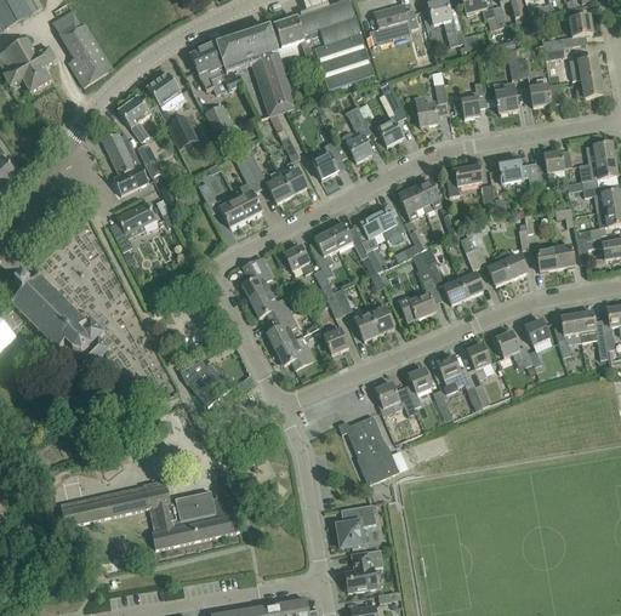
[(0,0),(0,29),(32,11),(43,5),(39,0),(0,0)]
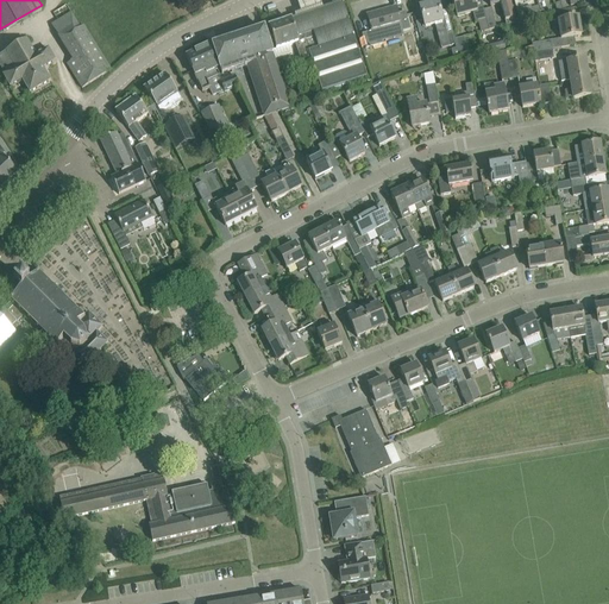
[(355,35),(343,0),(339,0),(269,24),(276,46),(272,48),(275,56),(293,50),(290,42),(296,39),(301,56),(311,52),(322,88),(368,73),(355,35)]
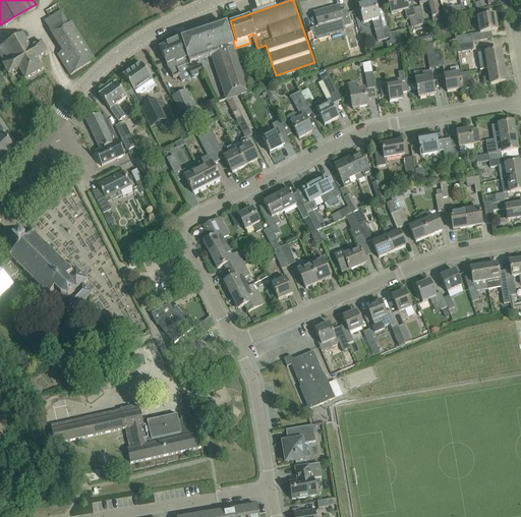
[(366,0),(359,2),(360,8),(363,19),(372,16),(374,25),(377,24),(378,31),(377,31),(379,38),(380,37),(384,36),(391,34),(386,14),(383,4),(377,6),(377,4),(375,0),(366,0)]
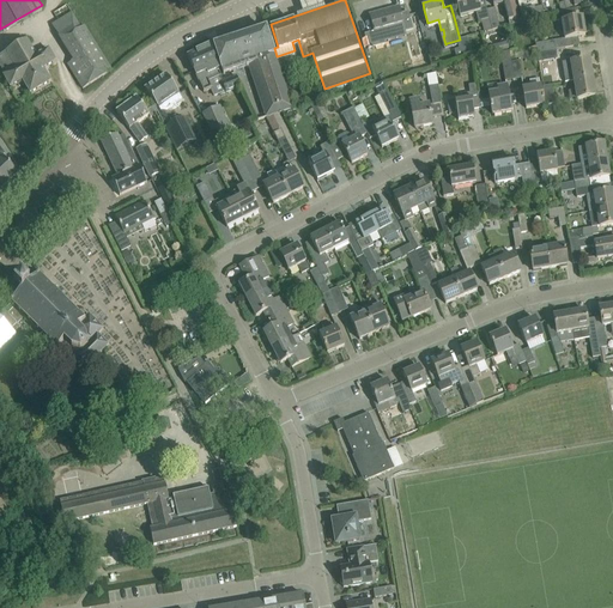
[(457,0),(459,5),(460,12),(479,7),(481,17),(485,28),(493,25),(487,6),(485,0),(457,0)]
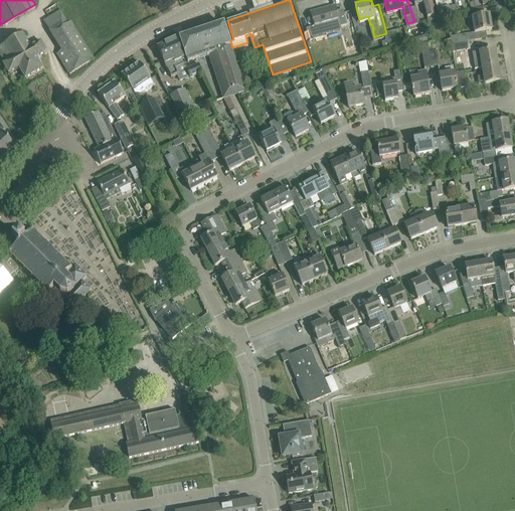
[(414,0),(414,1),(418,0),(423,0),(427,14),(428,18),(440,15),(438,11),(435,0),(414,0)]
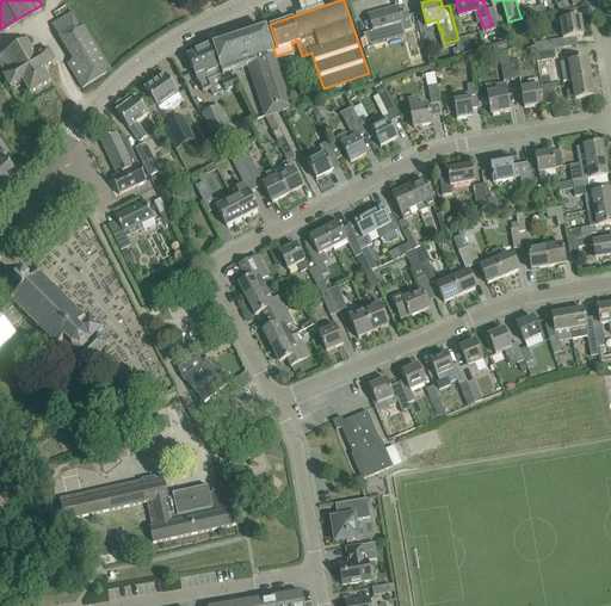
[(67,60),(76,74),(82,85),(111,67),(84,22),(81,24),(67,1),(54,10),(59,17),(51,22),(73,56),(67,60)]
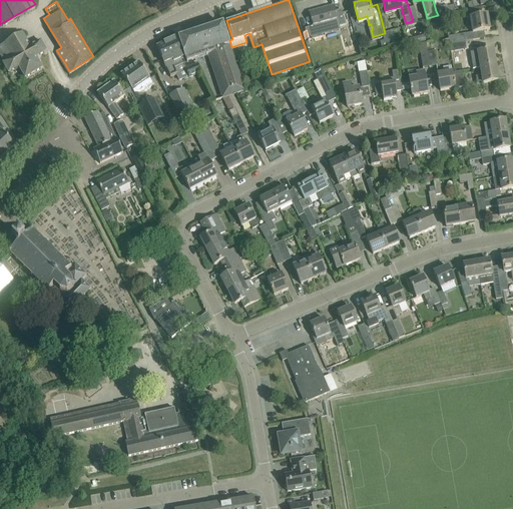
[(458,5),(455,6),(449,7),(447,1),(439,4),(441,9),(436,11),(438,15),(459,9),(458,5)]
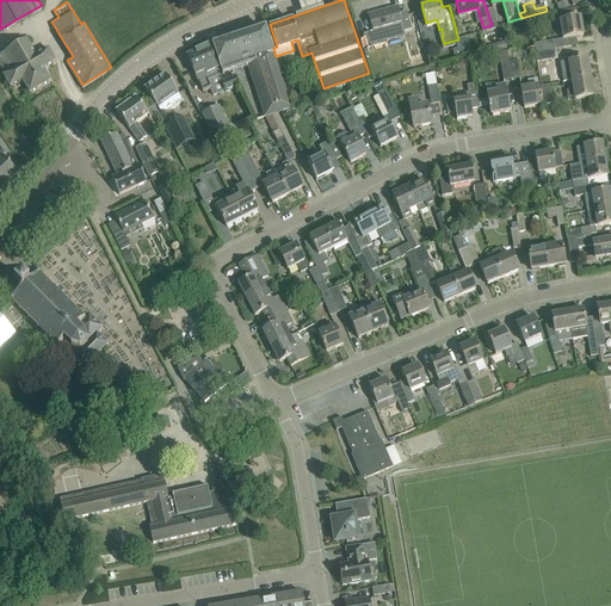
[(399,10),(397,2),(369,11),(374,28),(363,30),(368,44),(384,39),(382,33),(387,32),(386,26),(402,22),(403,28),(412,25),(407,7),(399,10)]
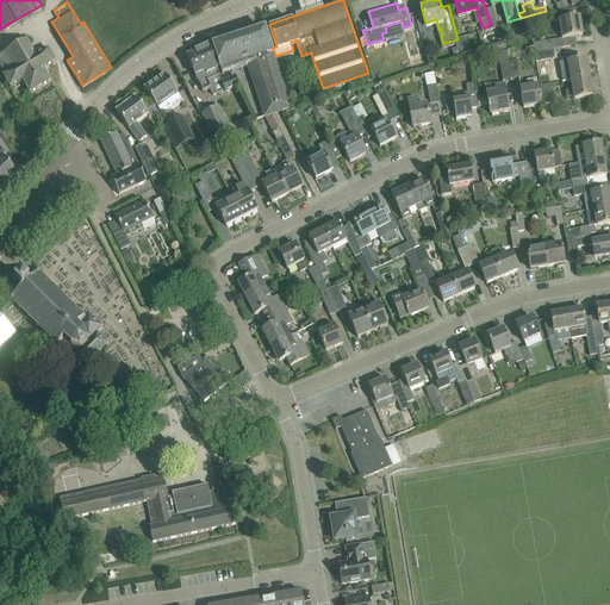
[(491,4),(485,6),(491,25),(497,24),(491,4)]
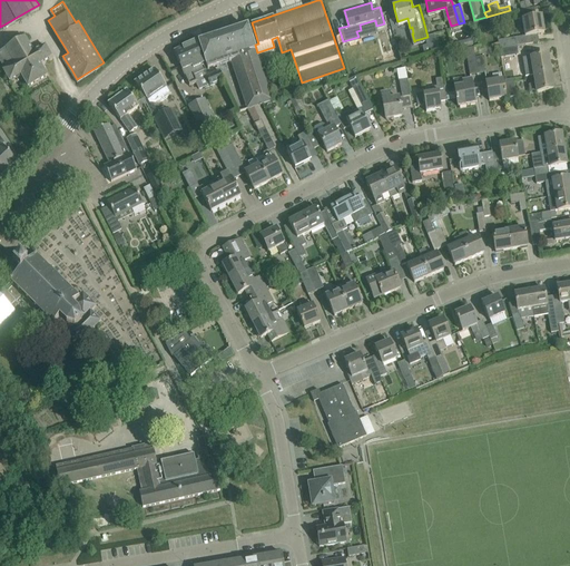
[(517,35),(498,37),(499,40),(499,45),(517,42),(539,38),(538,30),(544,29),(541,13),(536,15),(533,5),(531,6),(528,6),(522,8),(521,8),(518,9),(519,17),(522,17),(526,32),(517,35)]
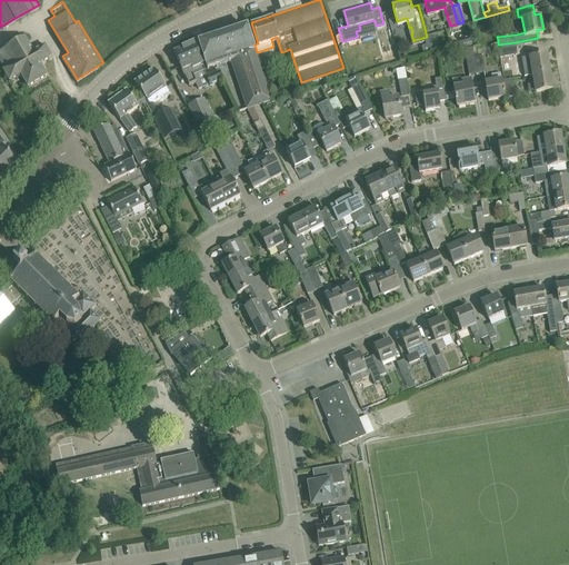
[(255,45),(250,35),(247,23),(199,40),(207,66),(230,58),(247,106),(255,103),(271,98),(257,52),(255,45)]
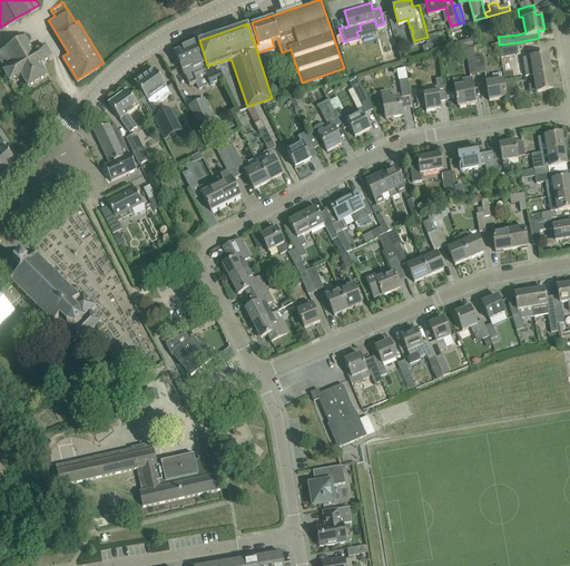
[(51,54),(46,44),(46,42),(35,49),(26,33),(0,47),(0,56),(6,66),(3,67),(10,77),(21,71),(28,83),(47,71),(40,60),(51,54)]
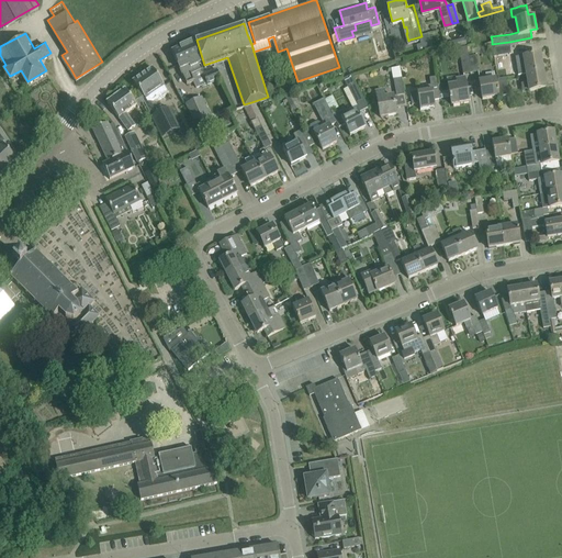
[(183,43),(172,47),(177,57),(187,80),(193,77),(197,85),(206,80),(203,73),(202,70),(203,70),(202,65),(200,57),(197,48),(192,41),(192,38),(190,40),(189,37),(182,41),(183,43)]
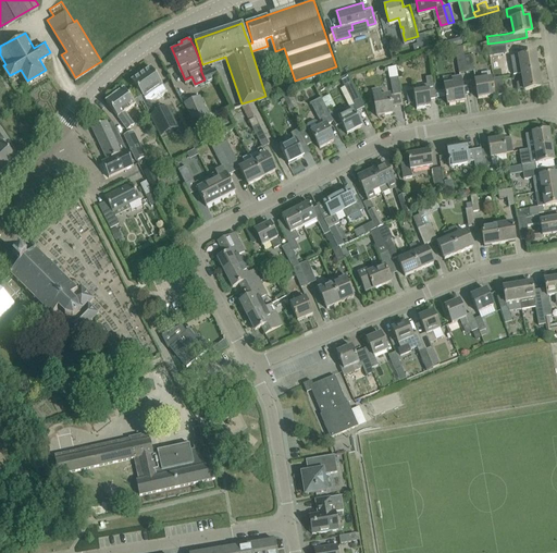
[(506,49),(505,41),(487,44),(490,52),(506,49)]
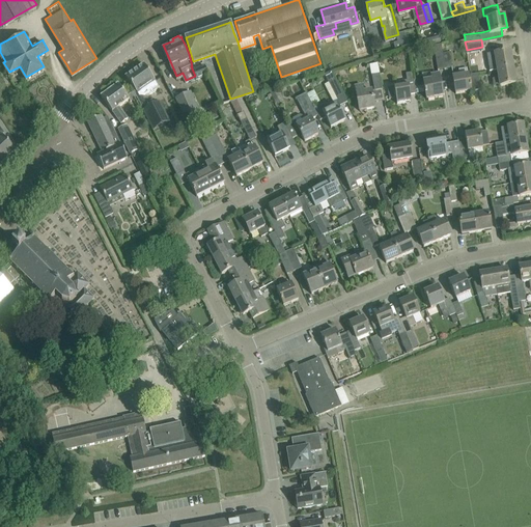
[(445,65),(443,50),(441,40),(434,42),(432,42),(438,66),(445,65)]
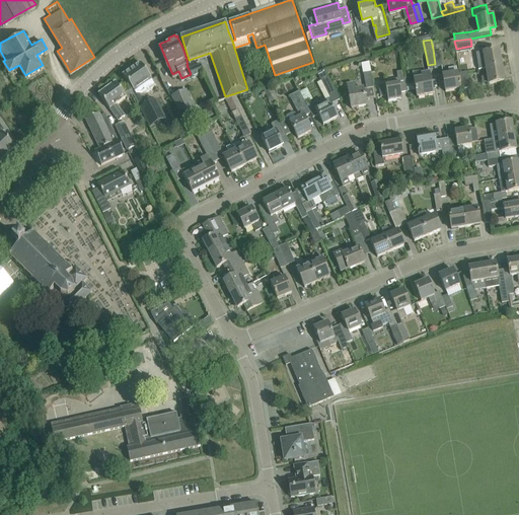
[(499,47),(489,49),(483,50),(486,65),(502,62),(499,47)]
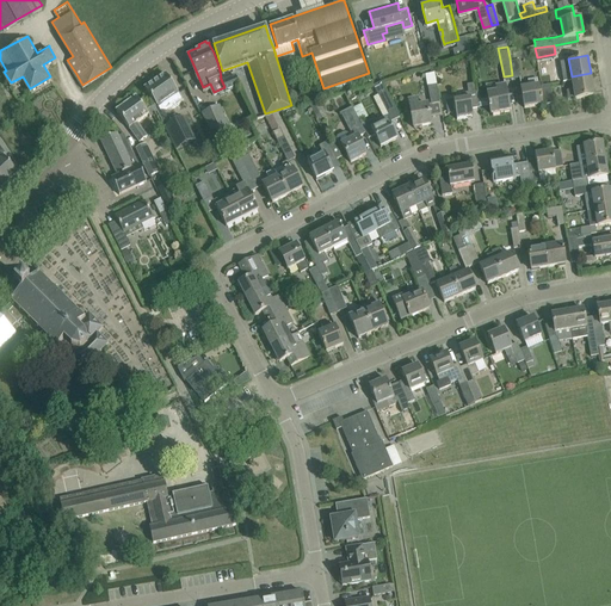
[(517,56),(510,57),(512,75),(520,74),(517,56)]
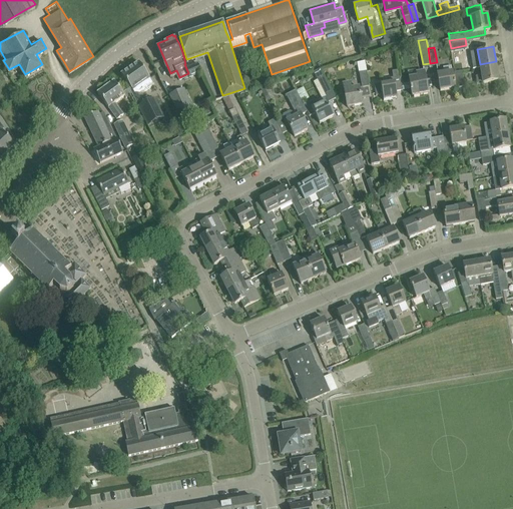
[(138,59),(121,71),(130,84),(126,87),(130,92),(131,91),(134,94),(139,104),(147,100),(142,90),(154,82),(149,75),(138,59)]
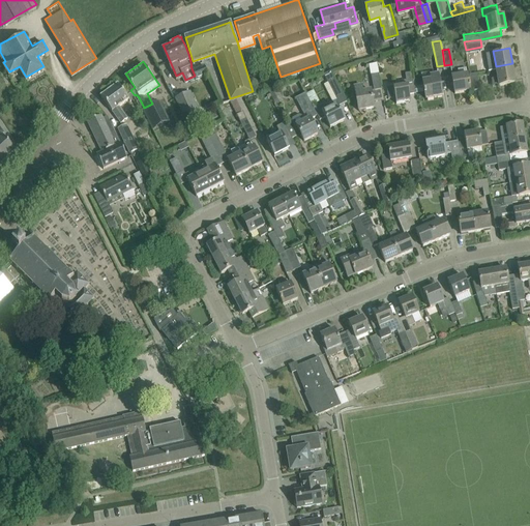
[(204,61),(192,66),(190,66),(192,68),(195,76),(195,77),(208,70),(204,61)]
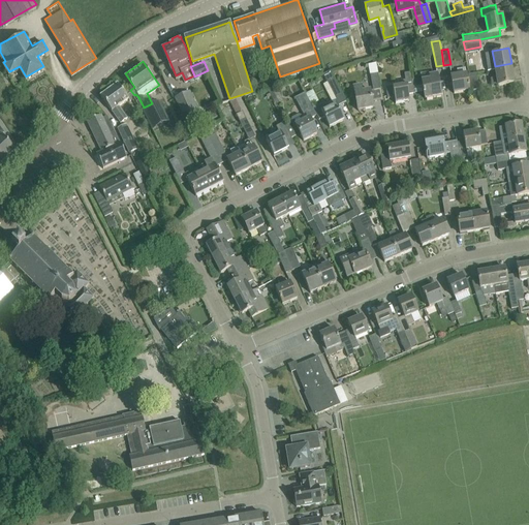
[(514,80),(511,63),(495,66),(496,74),(491,75),(492,84),(514,80)]
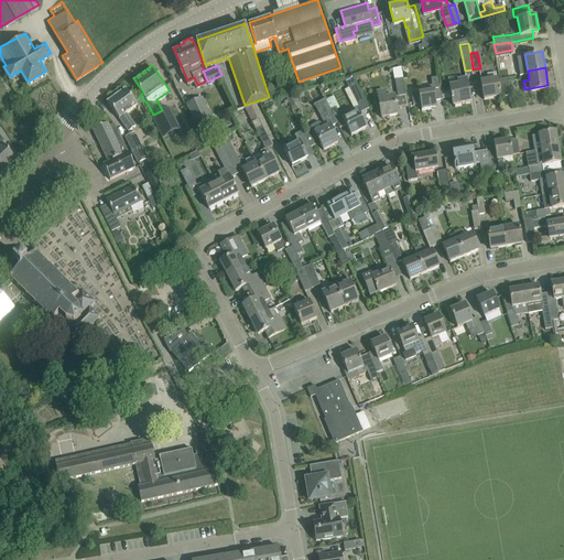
[(500,93),(498,83),(496,68),(487,70),(487,73),(480,74),(484,96),(500,93)]
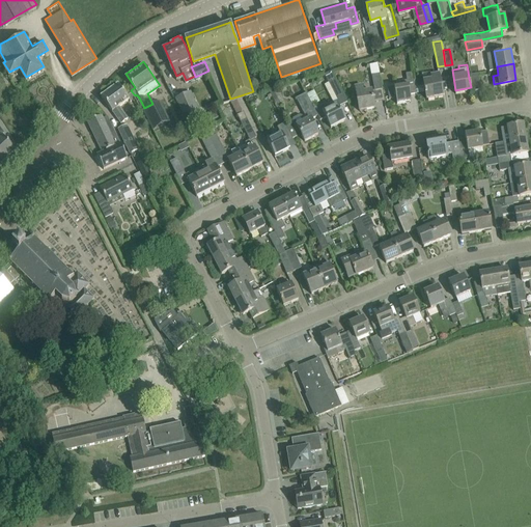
[(347,99),(342,89),(332,67),(325,72),(329,79),(325,82),(334,100),(332,101),(331,105),(330,105),(323,102),(314,106),(317,112),(320,117),(326,114),(331,125),(344,117),(337,104),(347,99)]
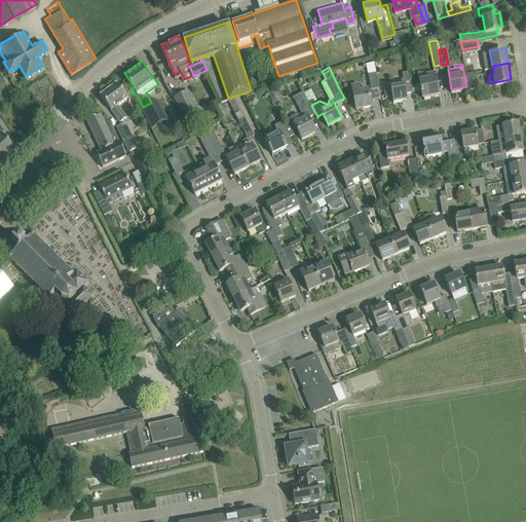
[(412,89),(411,79),(409,68),(402,69),(404,80),(383,83),(385,95),(392,94),(393,100),(407,98),(406,90),(412,89)]
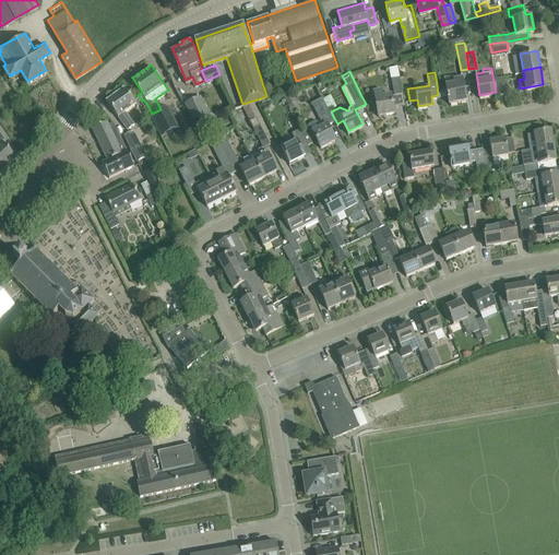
[(453,72),(444,74),(444,78),(445,82),(447,86),(448,93),(447,93),(448,96),(448,95),(449,101),(466,97),(464,86),(462,74),(453,75),(453,72)]
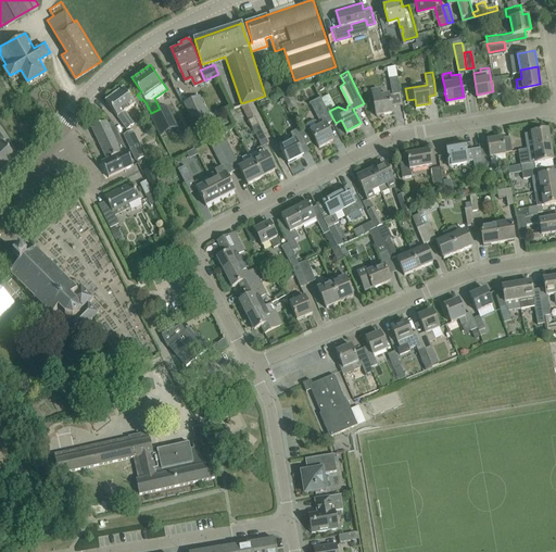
[(504,90),(502,79),(501,73),(492,75),(495,91),(504,90)]
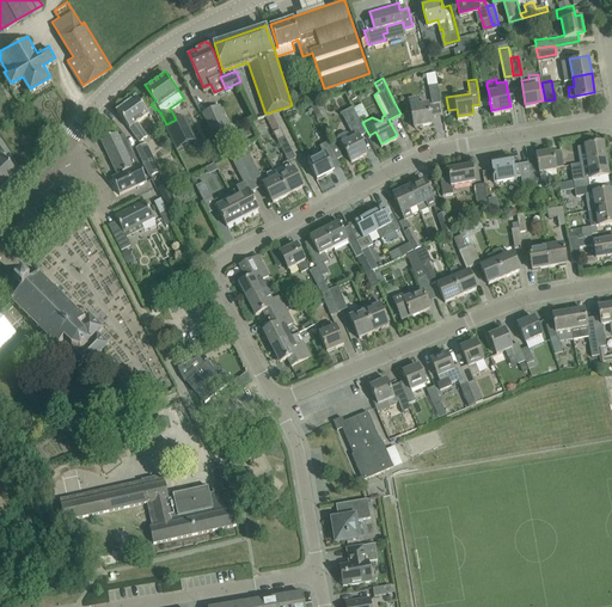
[(438,81),(428,83),(432,100),(418,103),(417,94),(409,96),(414,124),(432,121),(430,114),(442,111),(441,100),(438,81)]
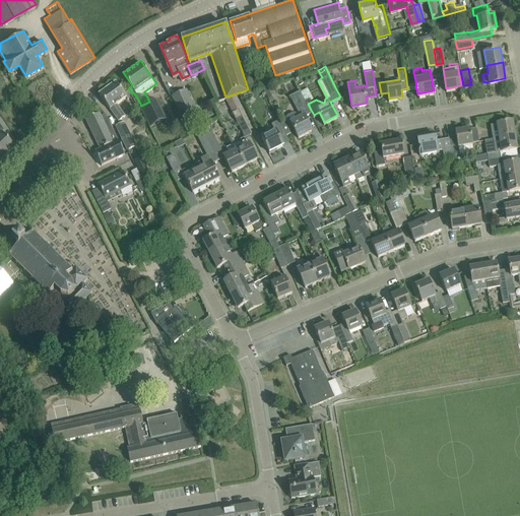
[(128,97),(132,93),(128,88),(125,91),(116,79),(100,91),(119,118),(125,113),(117,102),(126,94),(128,97)]
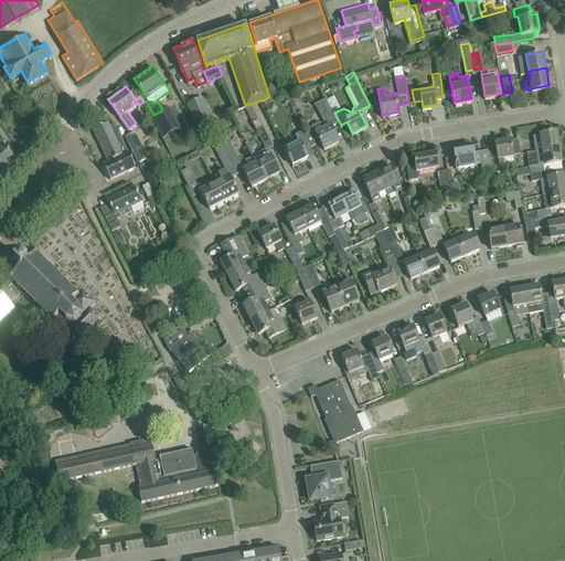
[(187,101),(199,122),(202,130),(215,125),(212,116),(202,94),(187,101)]
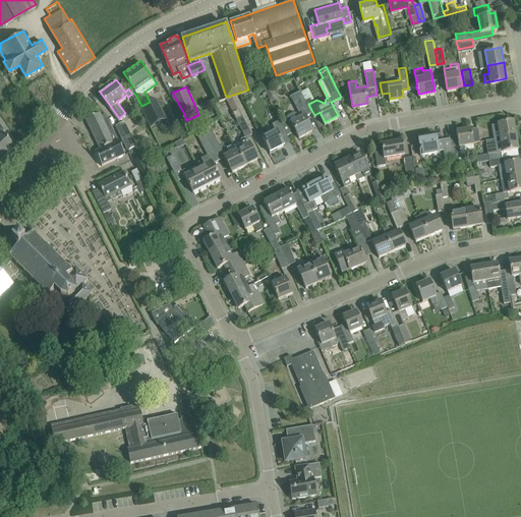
[(305,114),(311,110),(308,104),(300,88),(290,93),(299,111),(297,112),(296,110),(294,110),(288,113),(287,115),(288,117),(290,121),(291,120),(299,135),(312,128),(305,114)]
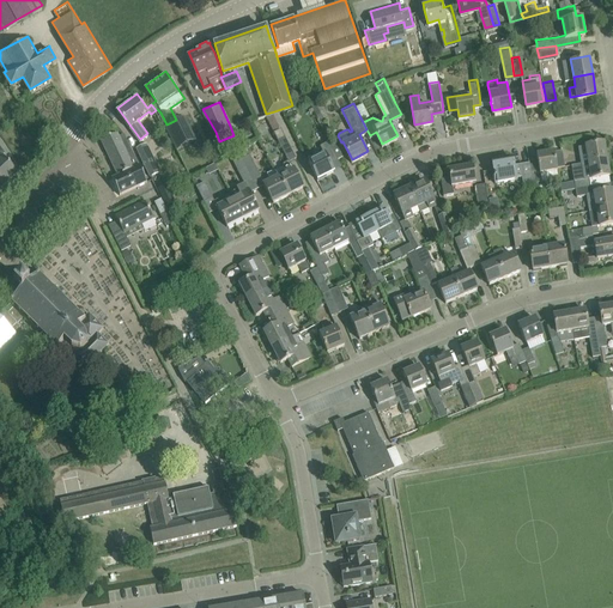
[(186,128),(181,117),(176,120),(167,125),(173,139),(174,138),(181,134),(180,132),(186,128)]
